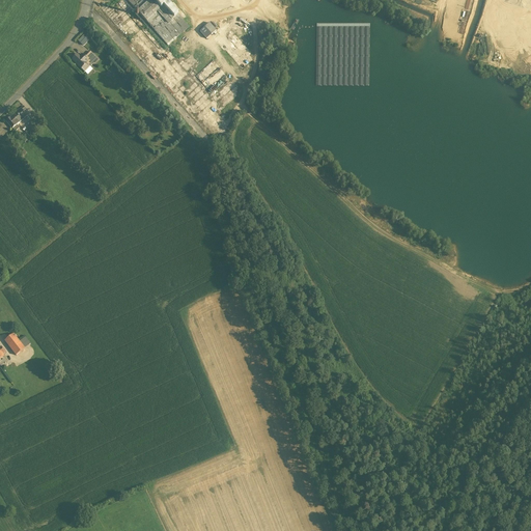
[(128,0),(128,1),(136,9),(145,0),(128,0)]
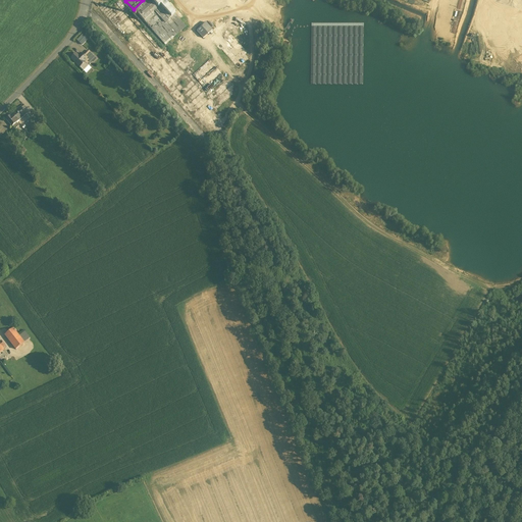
[(149,0),(143,0),(134,9),(136,12),(149,27),(155,19),(160,24),(166,19),(149,0)]
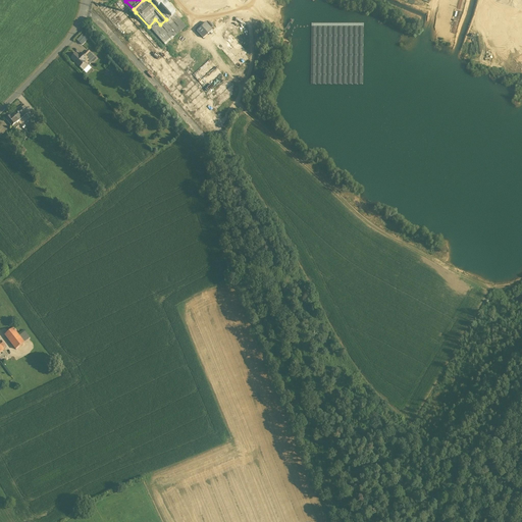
[(149,0),(166,19),(173,13),(165,3),(162,0),(149,0)]
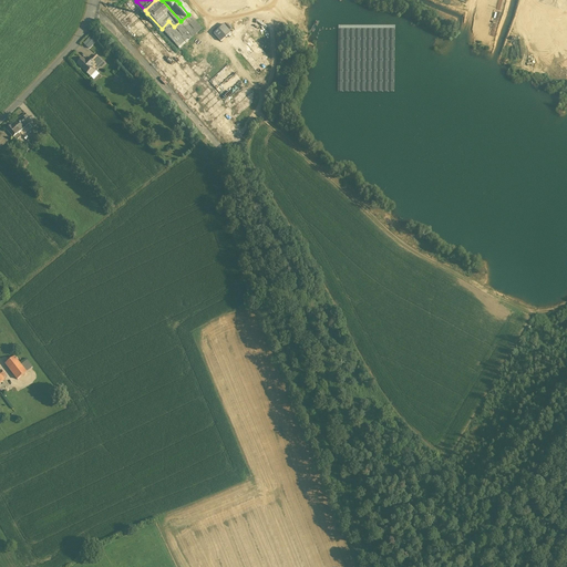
[(202,29),(188,14),(181,21),(174,27),(168,21),(162,29),(179,49),(181,48),(187,42),(202,29)]
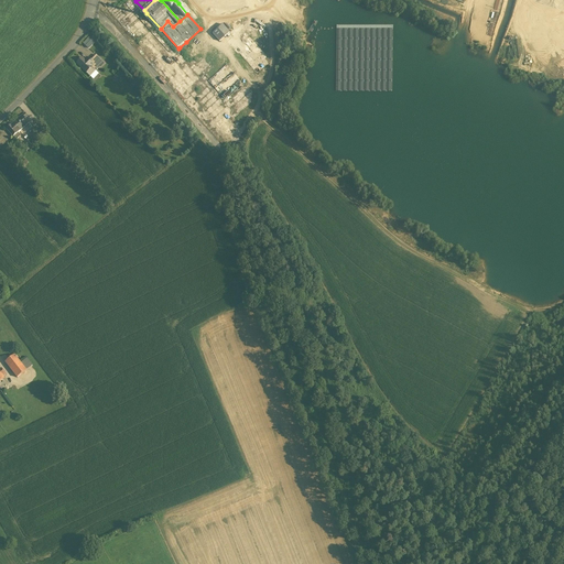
[(223,24),(218,29),(225,38),(230,33),(223,24)]
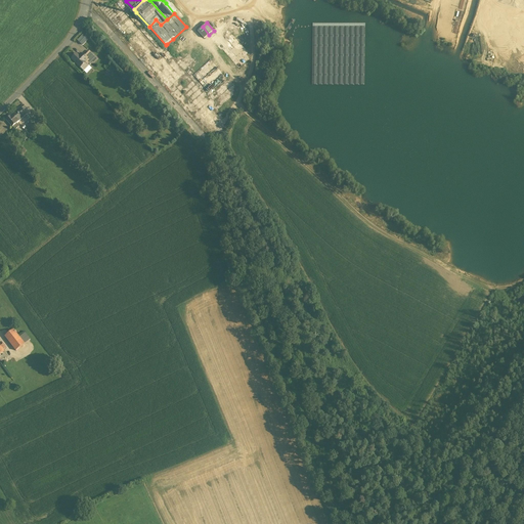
[(209,35),(203,27),(198,31),(205,39),(209,35)]
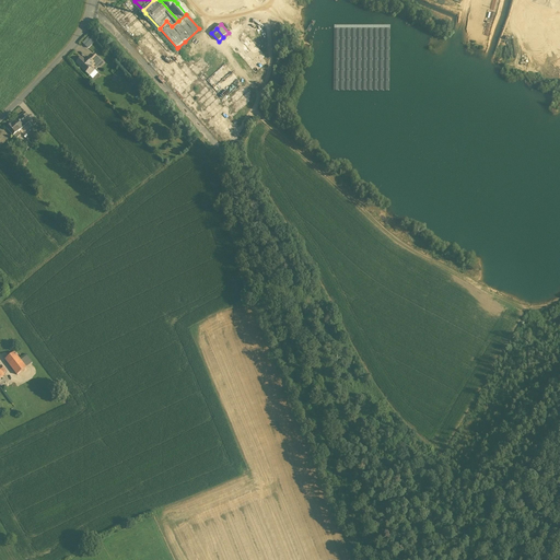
[(91,36),(83,44),(85,46),(93,38),(91,36)]
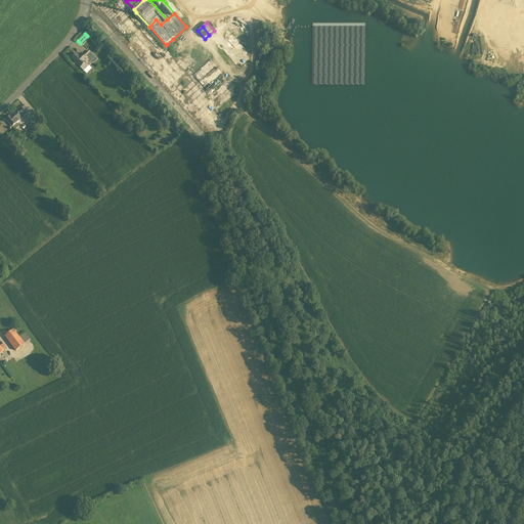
[(173,39),(167,44),(177,56),(183,51),(173,39)]
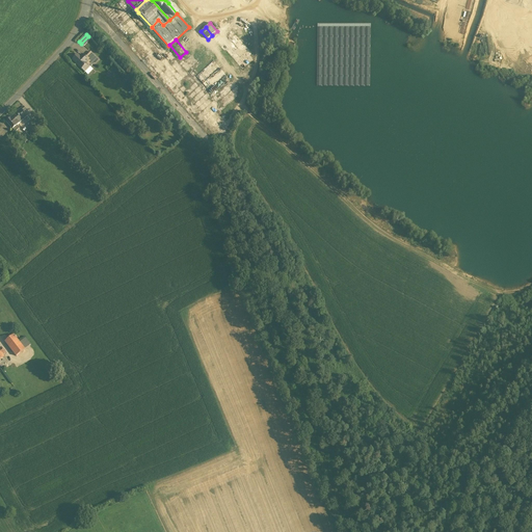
[(89,60),(87,63),(89,65),(91,63),(91,64),(94,62),(97,58),(91,53),(86,58),(89,60)]
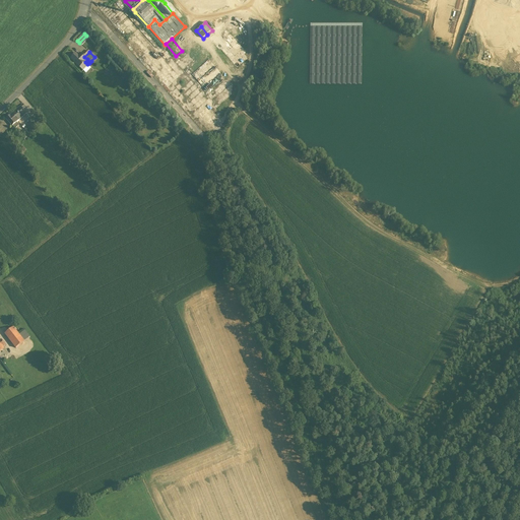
[(82,60),(80,62),(82,64),(85,62),(87,59),(84,57),(80,53),(78,56),(82,60)]
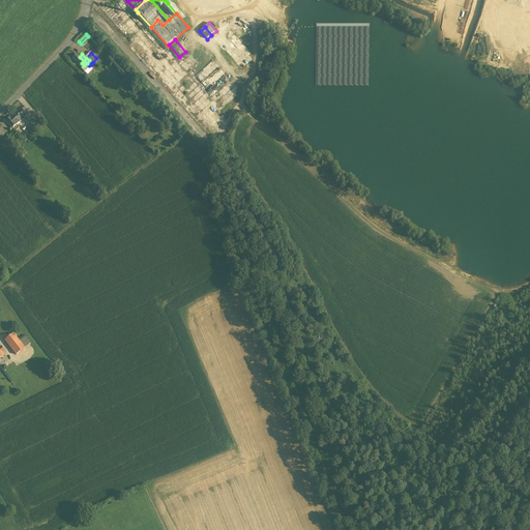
[(78,55),(72,60),(79,66),(82,63),(84,61),(80,57),(78,55)]
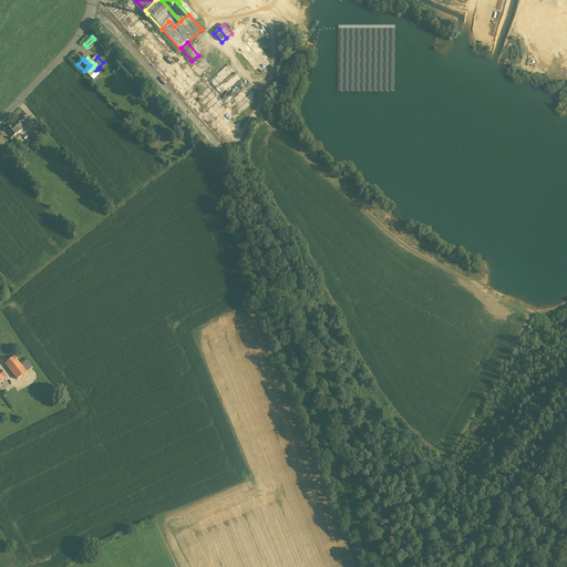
[(95,70),(93,68),(90,70),(88,68),(84,71),(91,76),(96,71),(99,69),(98,69),(98,68),(95,70)]
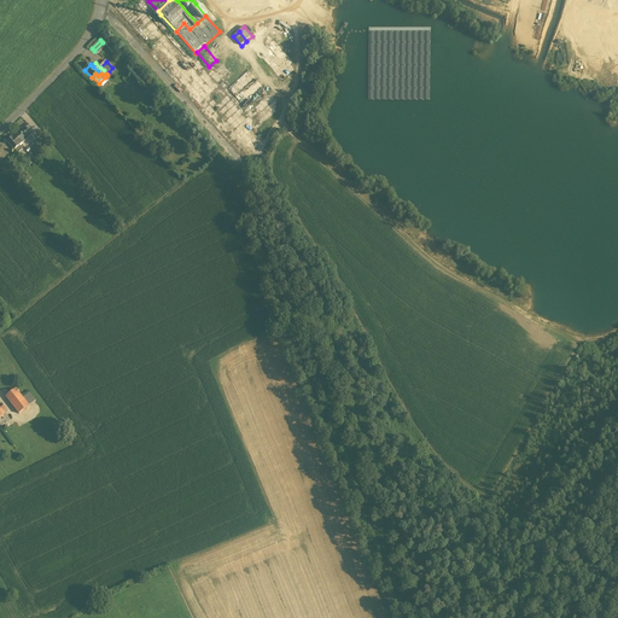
[(21,145),(31,135),(27,129),(24,127),(7,141),(15,150),(21,145)]
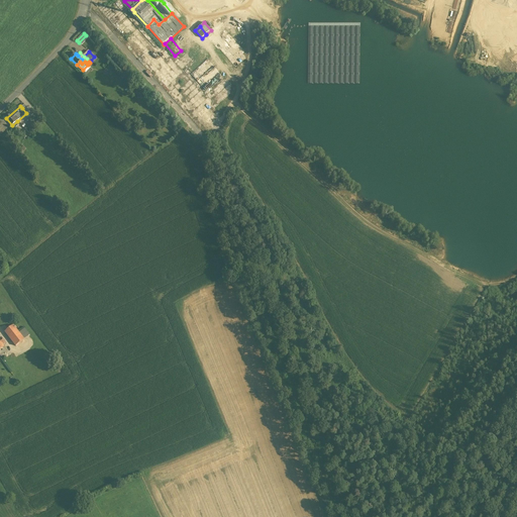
[(25,129),(30,134),(37,127),(33,122),(25,129)]
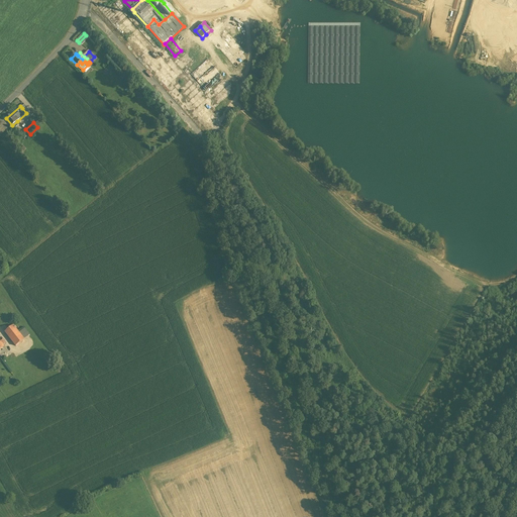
[(14,325),(5,332),(16,346),(25,339),(24,338),(19,332),(14,325)]
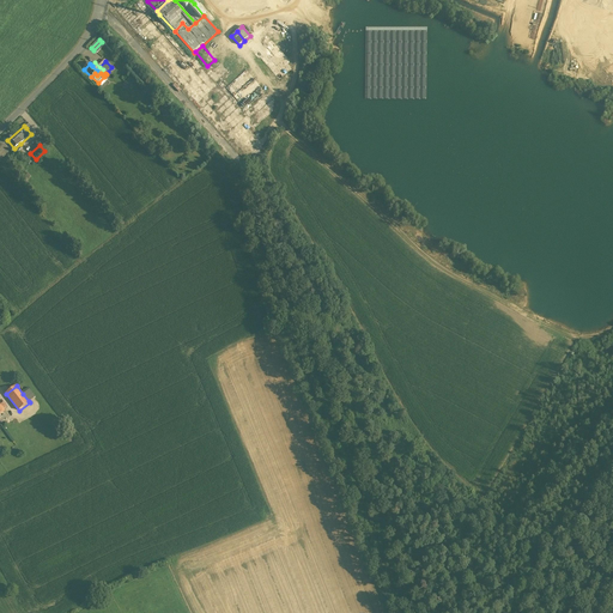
[(23,394),(29,401),(35,396),(29,389),(23,394)]
